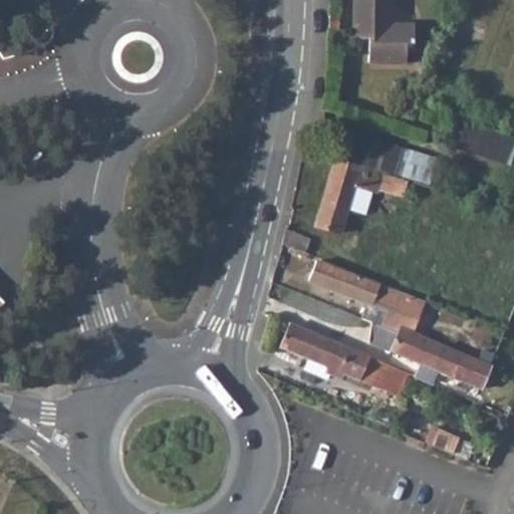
[(353,0),(353,38),(368,38),(368,62),(406,62),(407,50),(414,50),(414,24),(393,23),(392,0),(353,0)]
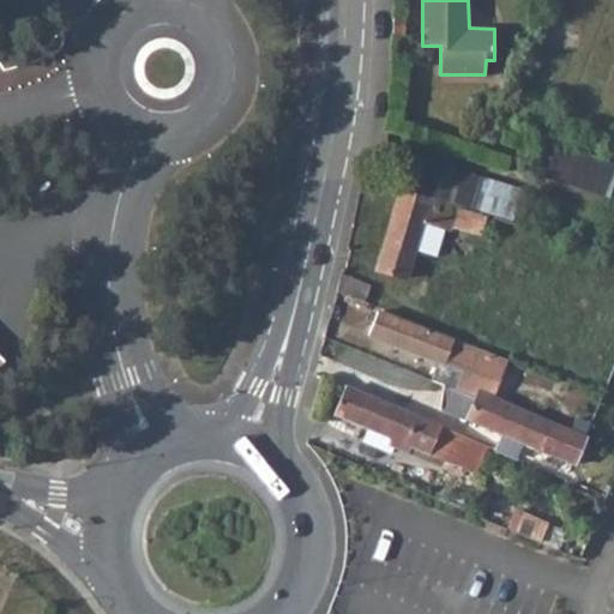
[(499,121),(488,113),(480,124),(491,132),(499,121)]
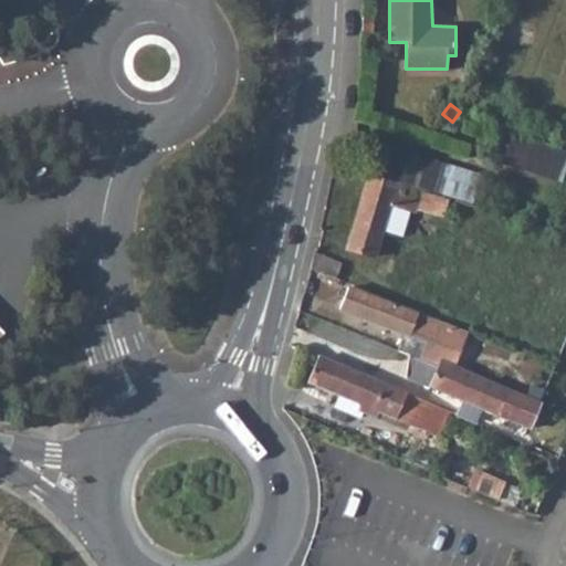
[(481,176),(379,146),(371,175),(398,182),(398,181),(473,202),(481,176)]
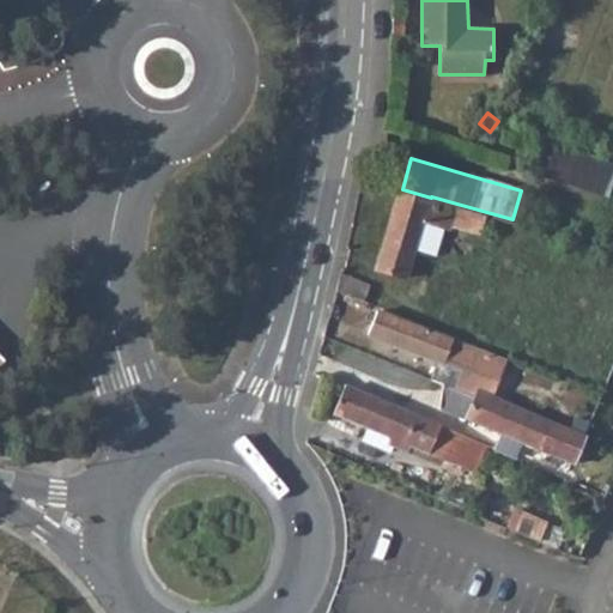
[(402,189),(401,189),(377,268),(406,278),(414,249),(436,255),(443,229),(450,230),(451,225),(481,234),(487,213),(431,198),(402,189)]
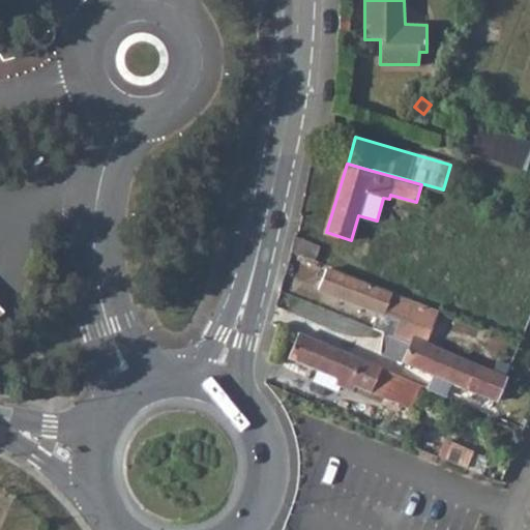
[(320,247),(294,237),(291,251),(315,260),(320,247)]
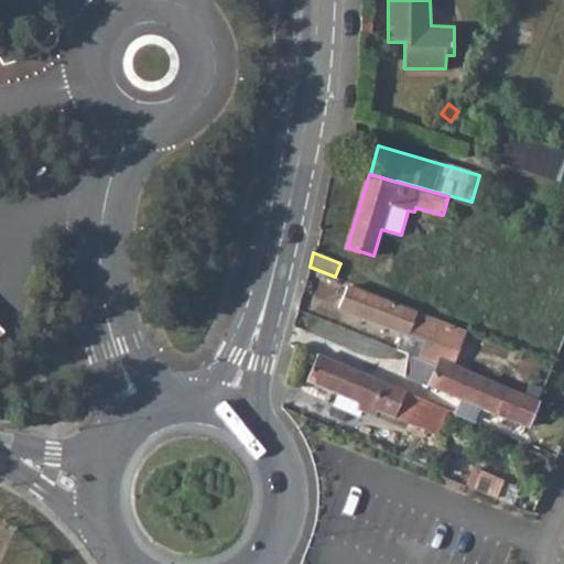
[(464,332),(347,286),(338,308),(407,335),(409,331),(429,338),(421,360),(436,367),(440,359),(452,365),(464,332)]
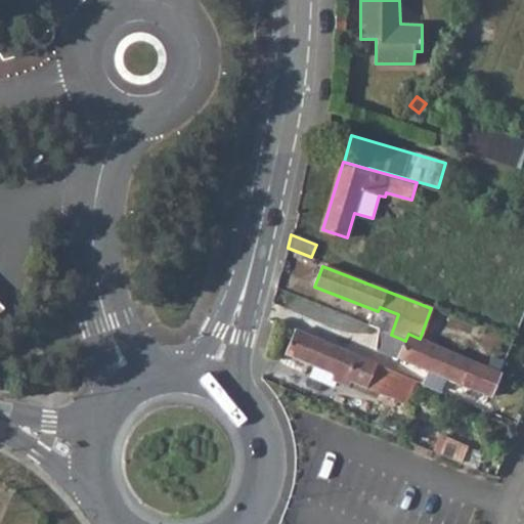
[(415,379),(294,329),(285,353),(314,365),(309,377),(333,387),(335,381),(349,386),(351,381),(404,403),(415,379)]
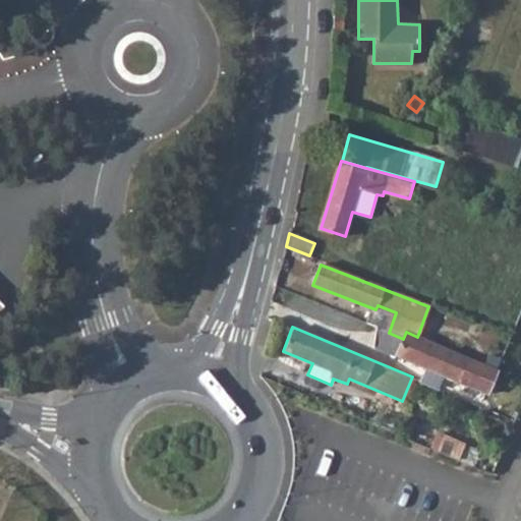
[(417,337),(406,332),(403,339),(389,333),(375,328),(372,347),(398,357),(425,367),(421,379),(420,381),(438,388),(439,386),(481,404),(497,369),(417,337)]
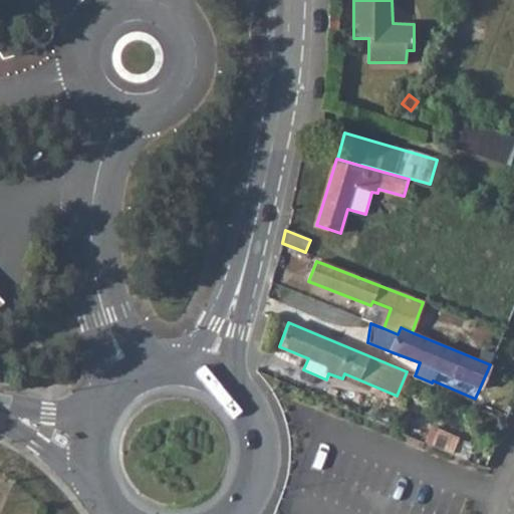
[(389,361),(416,373),(420,362),(393,352),(389,361)]
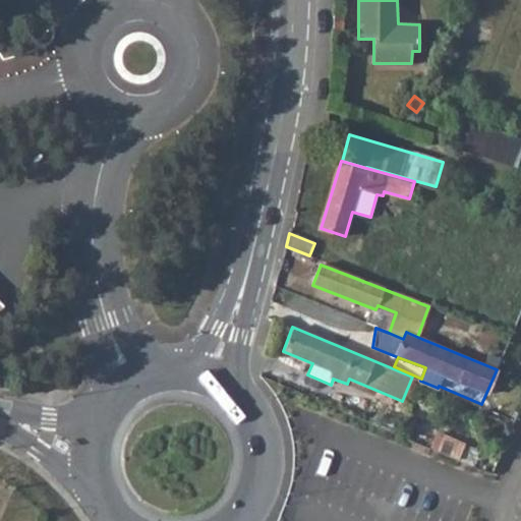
[(429,448),(472,467),(479,451),(436,431),(429,448)]
